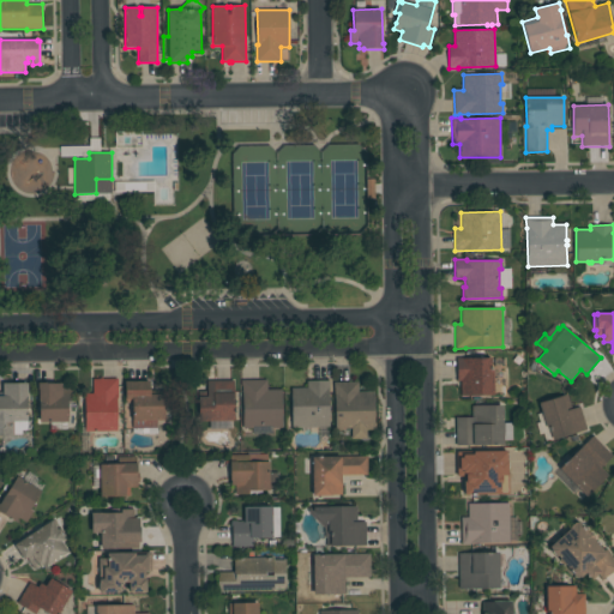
[(461,381),(457,381),(457,359),(491,357),(491,371),(493,371),(493,396),(461,396),(461,381)]
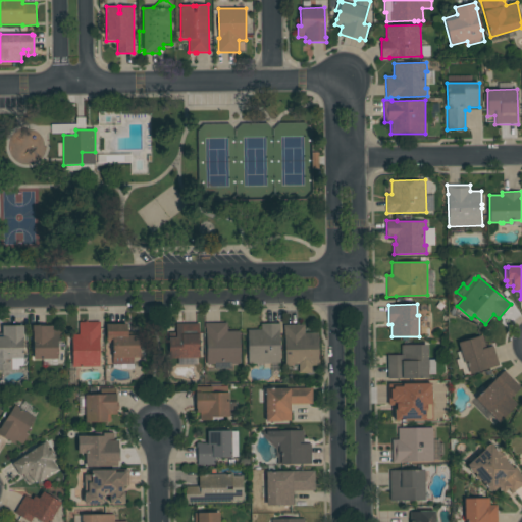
[(74,367),(74,369),(69,369),(69,363),(72,363),(72,334),(80,334),(79,322),(85,322),(85,321),(88,321),(88,322),(100,322),(100,338),(99,338),(100,366),(74,367)]
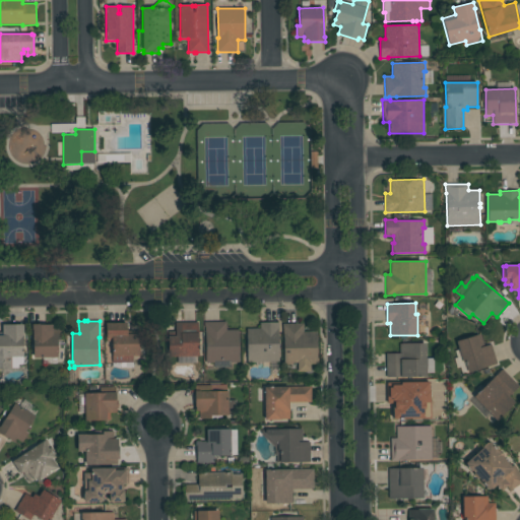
[(198,322),(199,356),(169,356),(169,335),(176,335),(176,322),(198,322)]
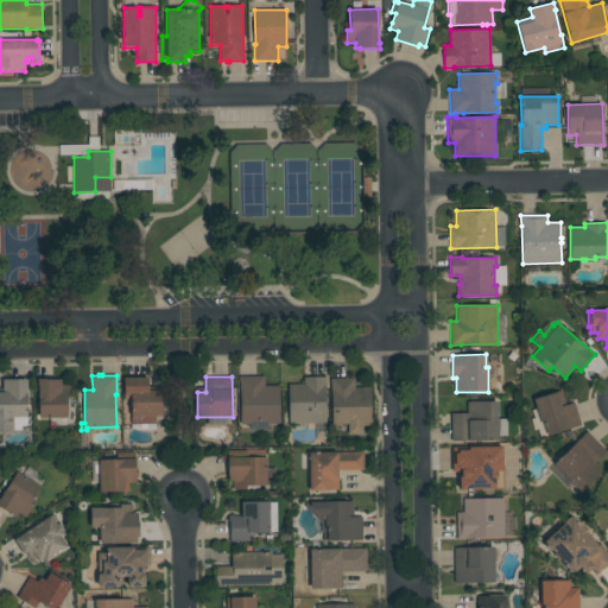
[(280,424),(270,424),(270,429),(251,430),(251,424),(241,424),(241,390),(240,390),(240,382),(239,382),(239,377),(265,377),(265,386),(279,386),(280,424)]
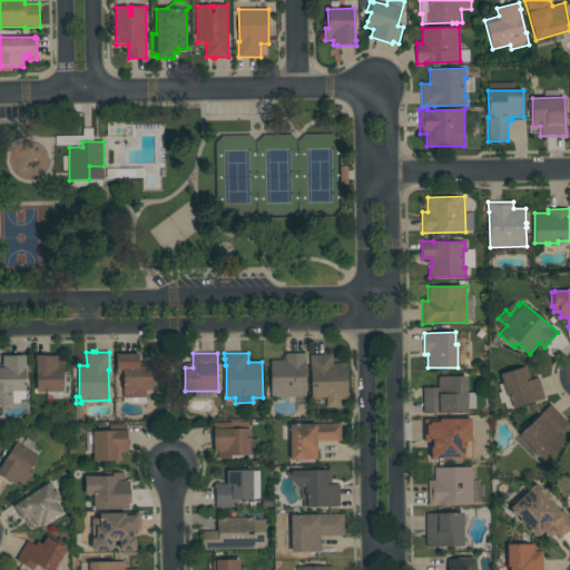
[(139,354),(139,366),(153,366),(153,390),(146,390),(146,397),(138,397),(138,403),(131,403),(131,397),(124,397),(123,390),(125,390),(124,374),(117,374),(116,354),(139,354)]
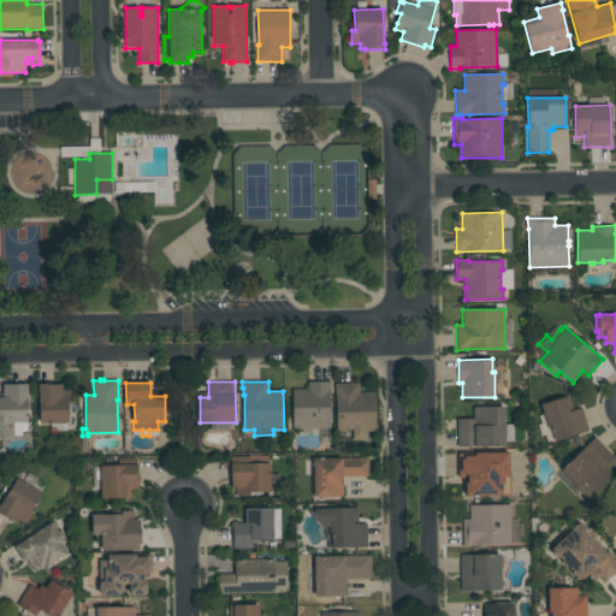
[(308,389),(308,383),(330,383),(331,428),(292,430),(292,390),(308,389)]
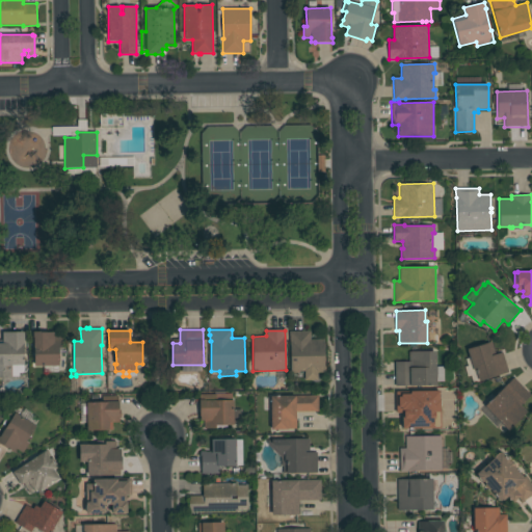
[(325,372),(316,372),(316,373),(309,373),(307,373),(307,371),(299,372),(299,373),(290,373),(289,336),(289,331),(311,330),(311,340),(324,339),(325,372)]
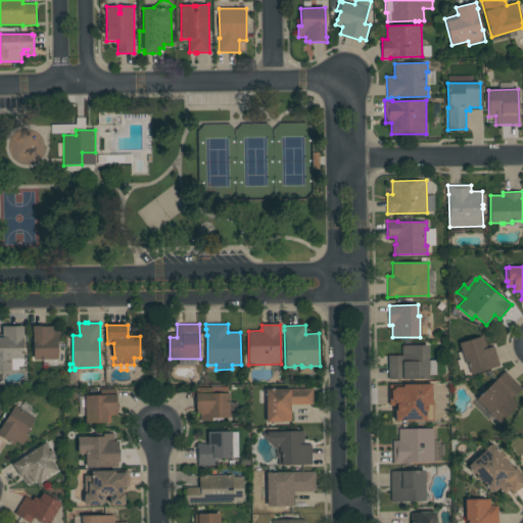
[(9,374),(2,374),(1,372),(0,372),(0,337),(2,337),(2,327),(24,326),(24,340),(22,340),(24,359),(11,360),(11,372),(9,374)]
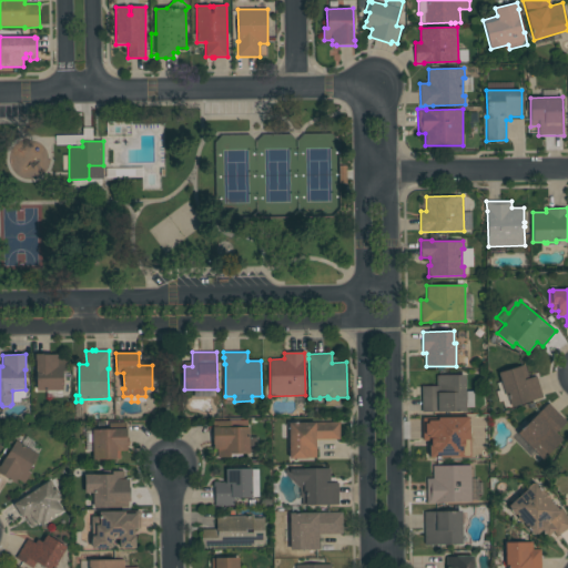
[(37,391),(36,361),(34,361),(34,354),(42,354),(42,355),(58,355),(58,359),(66,359),(66,371),(62,371),(63,391),(37,391)]
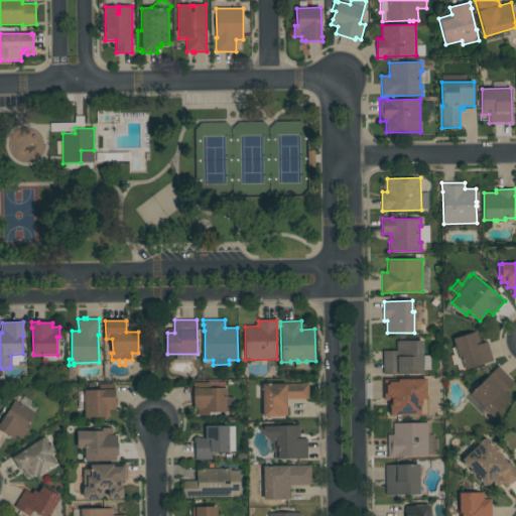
[(476,331),(480,344),(488,342),(494,361),(465,370),(461,359),(460,360),(453,339),(476,331)]
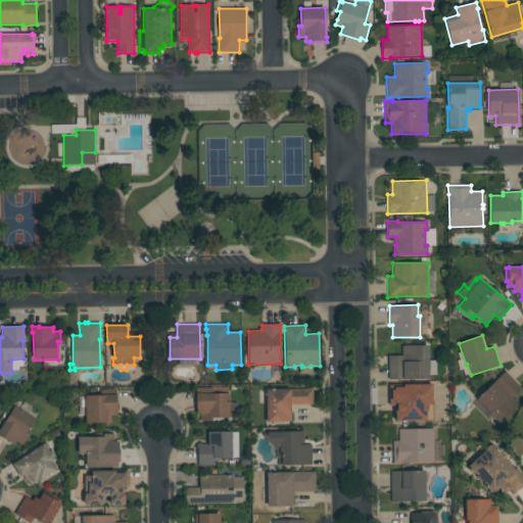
[(428,345),(429,379),(388,380),(388,355),(402,355),(401,345),(428,345)]
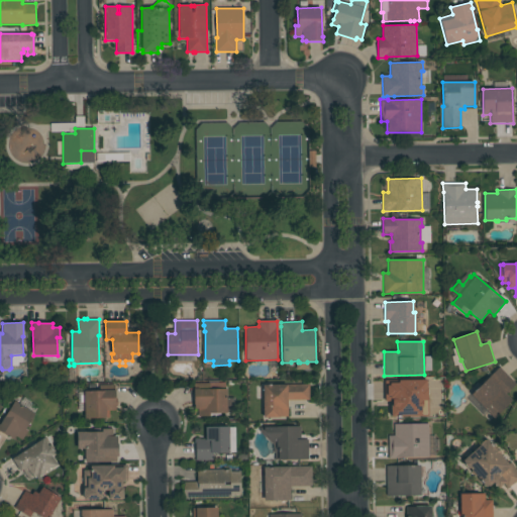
[(499,367),(516,384),(506,394),(512,400),(494,418),(471,395),(499,367)]
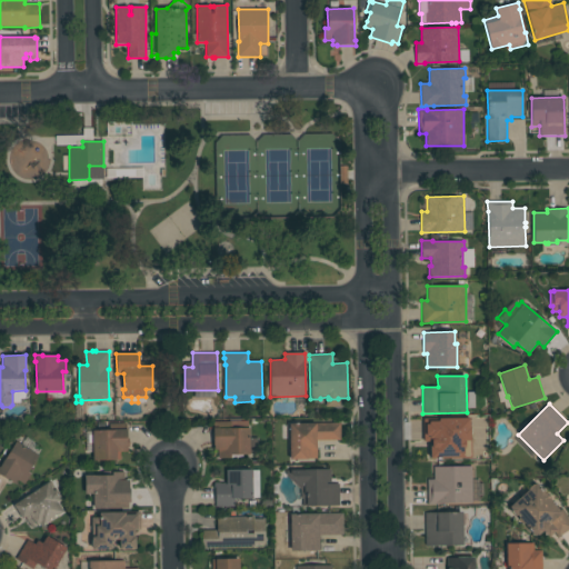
[(433,420),(433,421),(467,421),(467,430),(466,430),(466,448),(468,448),(468,458),(432,458),(432,445),(422,445),(422,420),(433,420)]
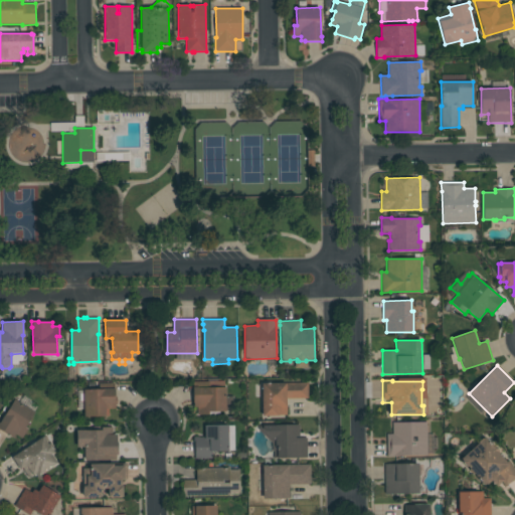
[(308,382),(308,398),(287,398),(287,415),(278,415),(278,416),(263,416),(262,383),(308,382)]
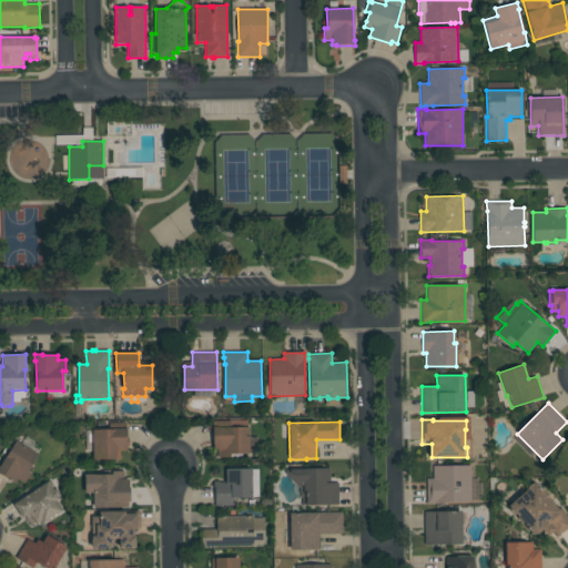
[(109,429),(109,423),(125,423),(127,428),(127,437),(129,437),(129,446),(128,446),(128,450),(120,450),(120,459),(93,459),(92,429),(109,429)]
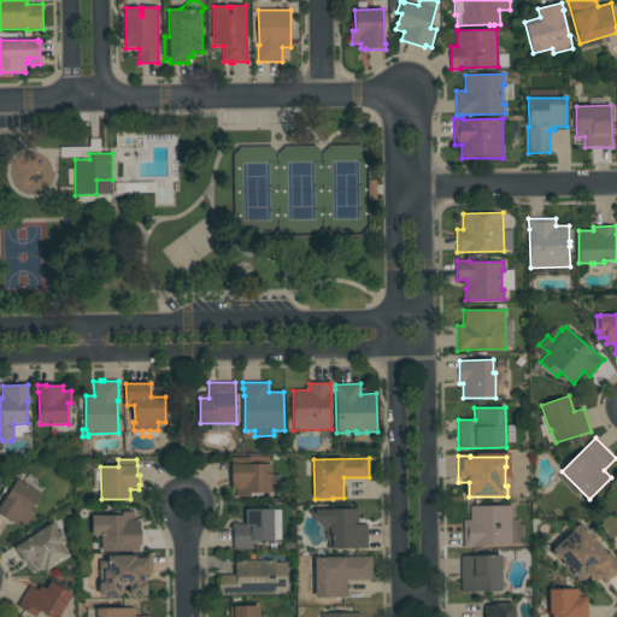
[(236,488),(231,488),(231,483),(231,464),(238,464),(270,464),(271,475),(280,475),(280,492),(271,492),(271,493),(263,493),(263,497),(236,497),(236,488)]
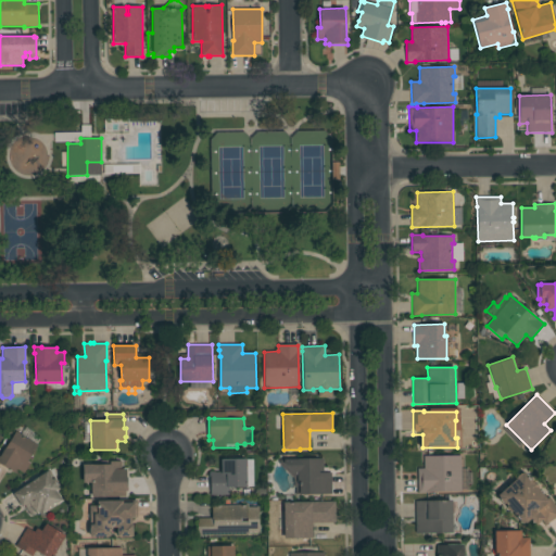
[(38,445),(27,462),(30,463),(24,474),(17,469),(15,472),(8,468),(7,468),(0,464),(0,457),(15,431),(38,445)]
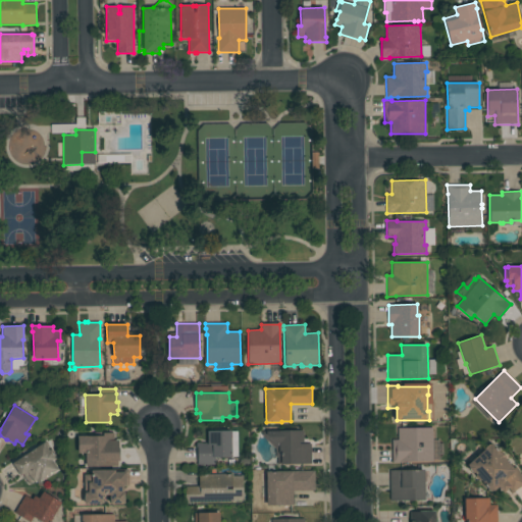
[(433,427),(433,462),(402,462),(402,463),(393,463),(392,439),(398,439),(398,428),(433,427)]
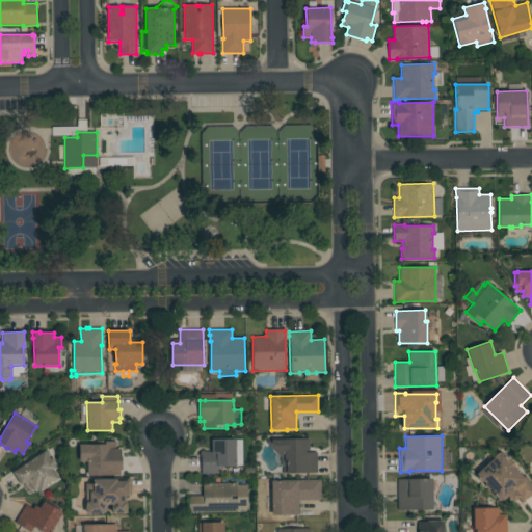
[(236,439),(236,466),(219,467),(219,474),(202,474),(201,456),(201,451),(205,451),(205,452),(211,452),(211,440),(236,439)]
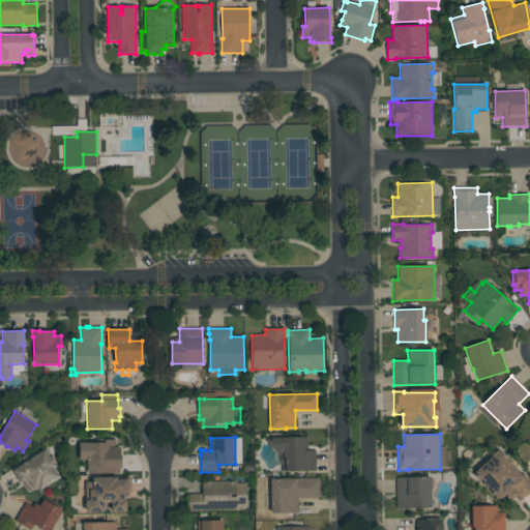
[(266,442),(266,438),(308,437),(308,450),(316,450),(316,471),(282,472),(282,465),(281,465),(280,455),(266,442)]
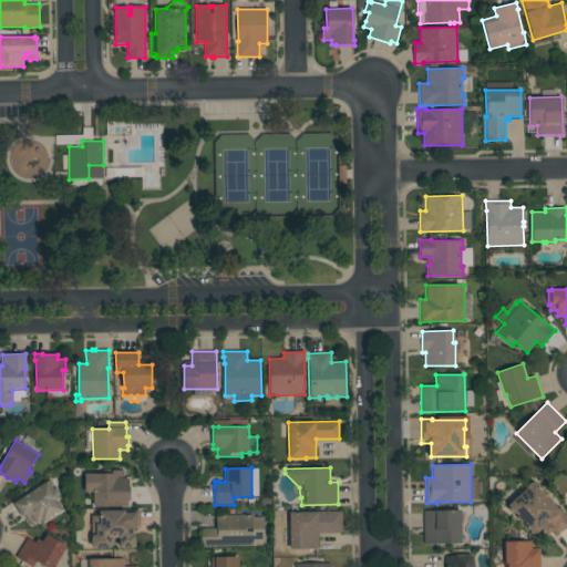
[(112,474),(112,471),(124,470),(124,478),(129,478),(129,486),(130,486),(130,501),(127,501),(129,506),(111,507),(111,501),(93,501),(93,474),(112,474)]
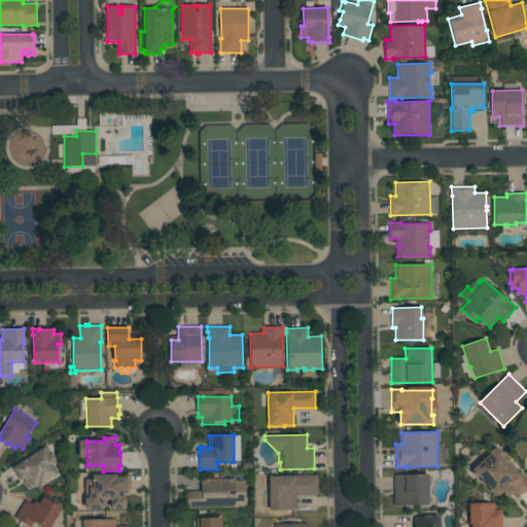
[(44,447),(49,454),(51,453),(57,460),(55,461),(57,463),(54,465),(59,475),(39,487),(37,484),(29,489),(24,481),(23,479),(21,480),(12,467),(44,447)]
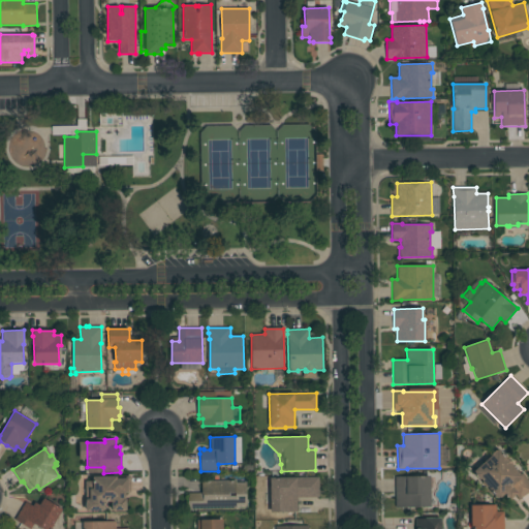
[(523,473),(528,483),(528,492),(518,500),(515,495),(509,500),(504,494),(500,498),(498,498),(497,498),(488,488),(486,487),(481,483),(481,480),(480,479),(479,479),(473,473),(474,473),(473,471),(491,456),(490,455),(496,449),(497,450),(498,449),(506,459),(507,458),(511,463),(510,464),(520,474),(523,473)]
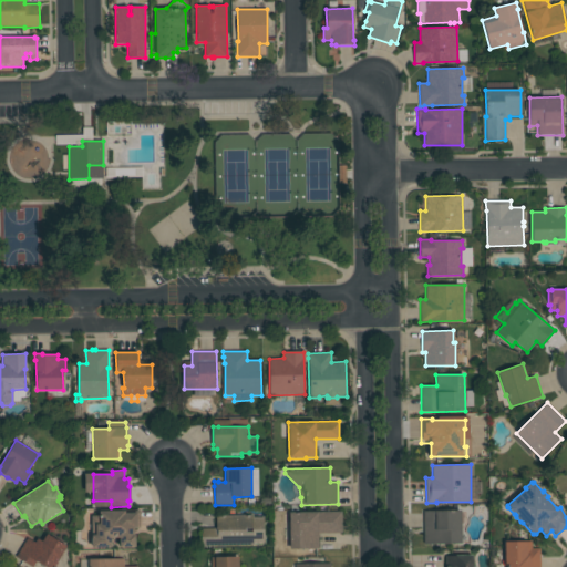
[(342,533),(318,534),(319,548),(290,549),(289,535),(284,535),(282,513),(342,511),(342,533)]
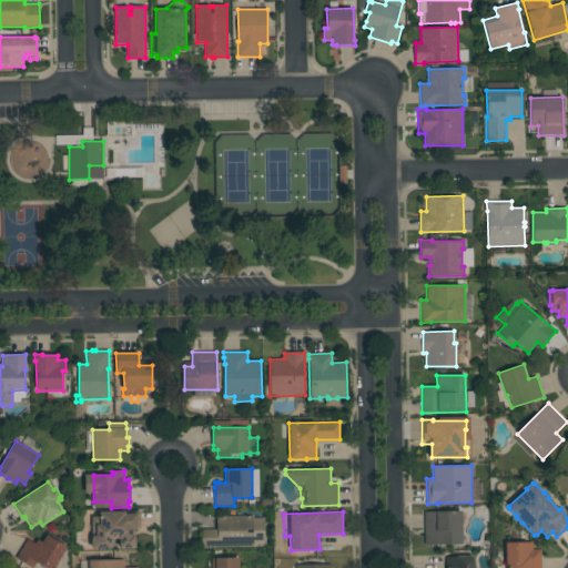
[(462,511),(463,545),(425,545),(424,513),(462,511)]
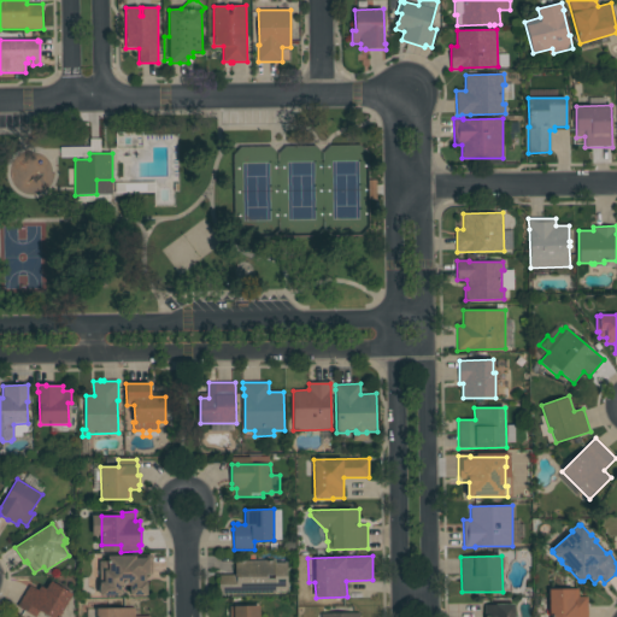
[(275,560),(275,562),(286,562),(286,574),(280,575),(280,579),(283,579),(283,588),(276,588),(276,593),(221,594),(221,588),(219,588),(219,580),(219,575),(235,575),(235,562),(275,560)]
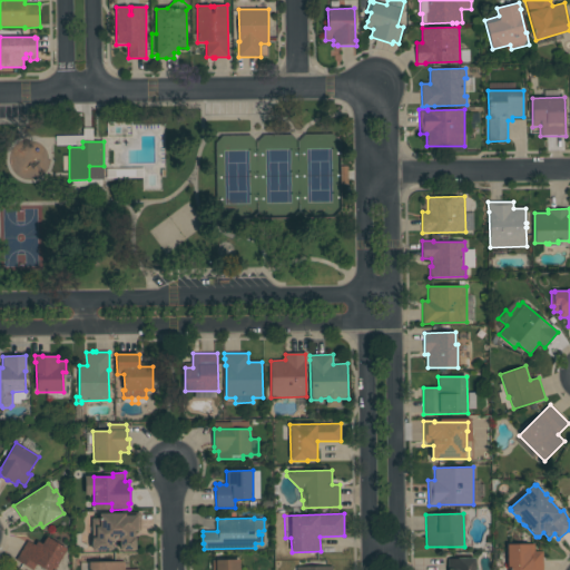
[(138,537),(127,537),(128,542),(124,542),(124,550),(99,550),(99,521),(137,520),(138,537)]
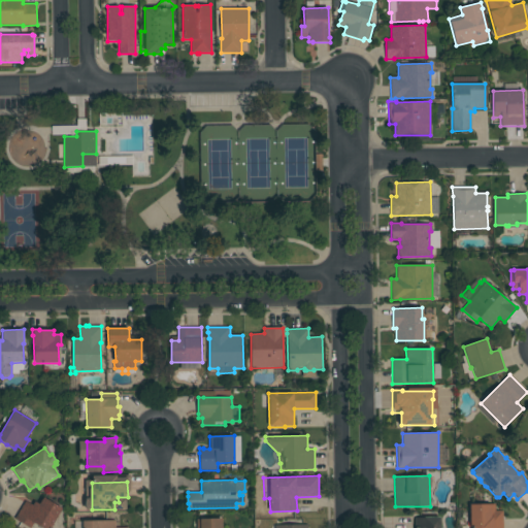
[(33,505),(34,501),(39,504),(43,497),(62,508),(50,527),(42,527),(34,523),(31,527),(14,519),(25,500),(33,505)]
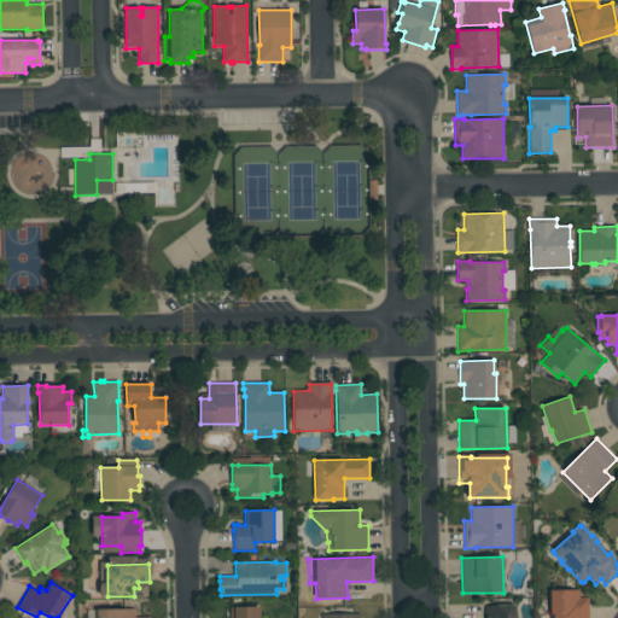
[(549,590),(579,590),(579,598),(588,598),(588,617),(553,617),(551,617),(549,590)]
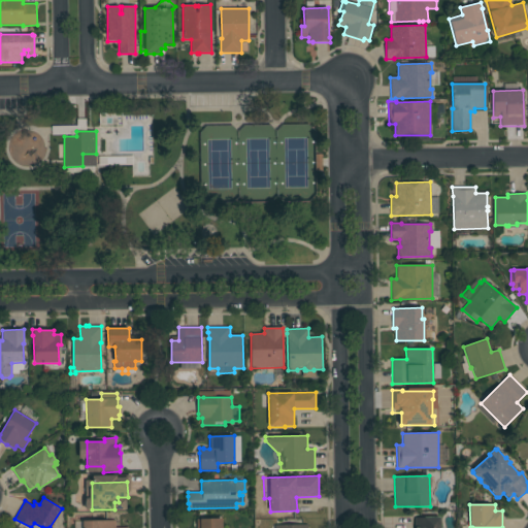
[(415,527),(415,518),(439,517),(439,527),(415,527)]
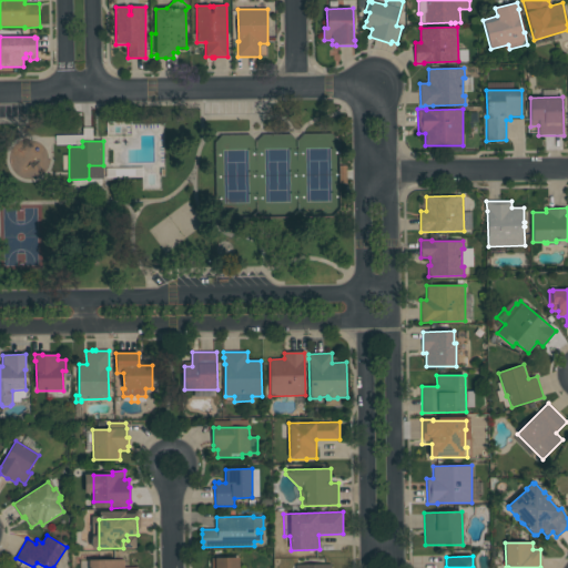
[(211,567),(211,558),(239,558),(239,567),(211,567)]
